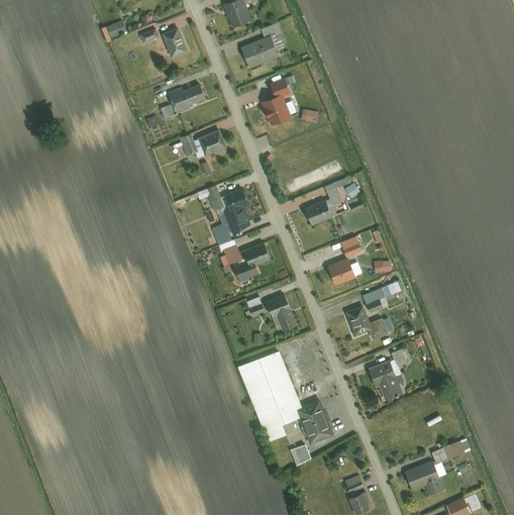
[(236,0),(231,2),(223,5),(232,28),(249,21),(241,0),(236,0)]
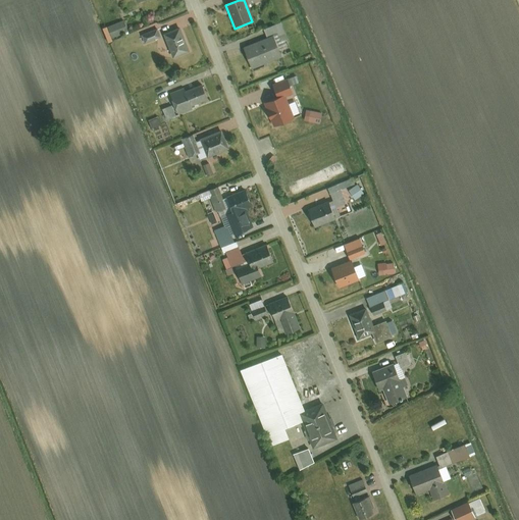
[(123,21),(107,28),(111,40),(127,33),(123,21)]
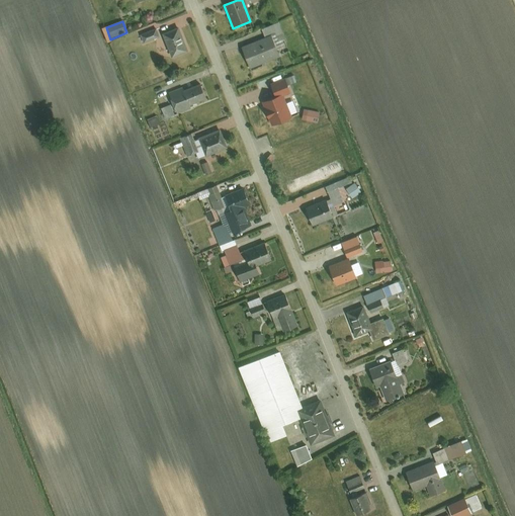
[(277,24),(260,30),(264,39),(270,36),(273,46),(284,43),(277,24)]
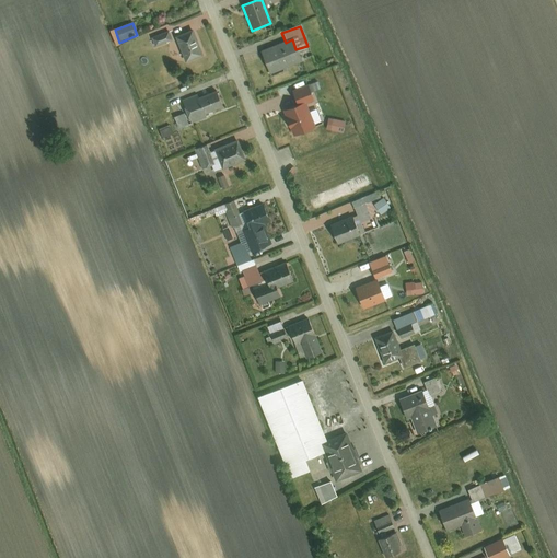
[(193,31),(174,38),(185,64),(202,57),(193,31)]
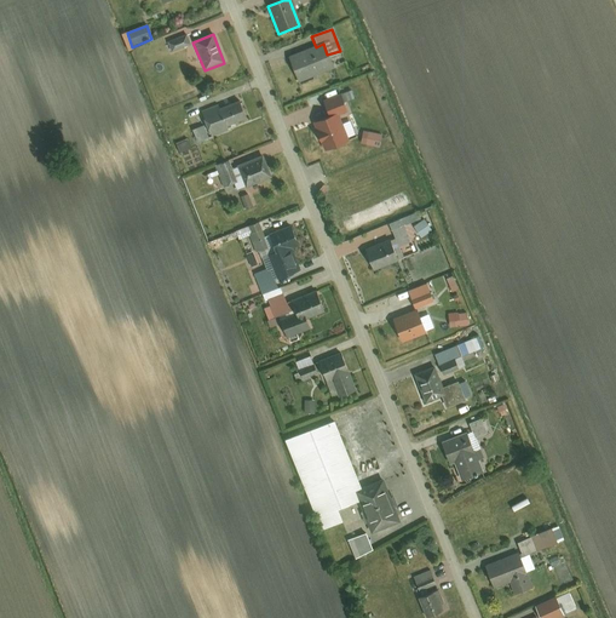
[(184,36),(166,43),(171,53),(189,47),(184,36)]
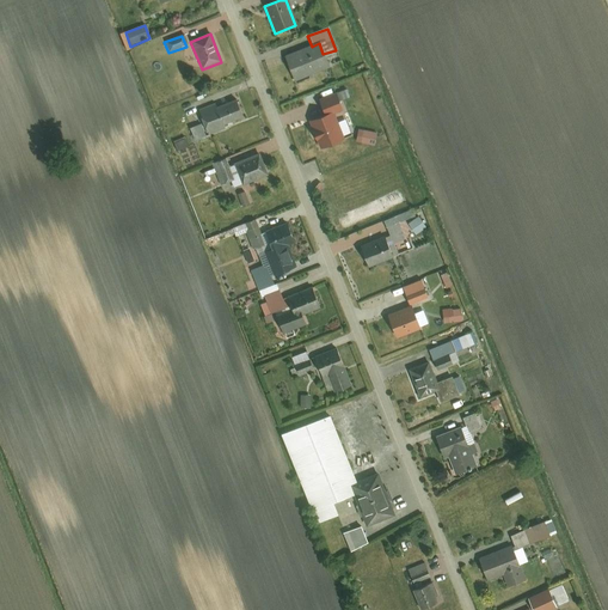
[(312,47),(286,56),(295,81),(329,68),(323,54),(319,43),(312,47)]
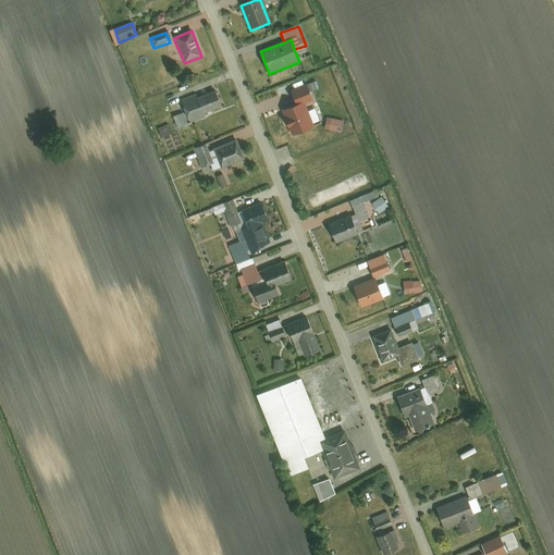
[(311,99),(305,86),(291,91),(296,106),(303,102),(311,99)]
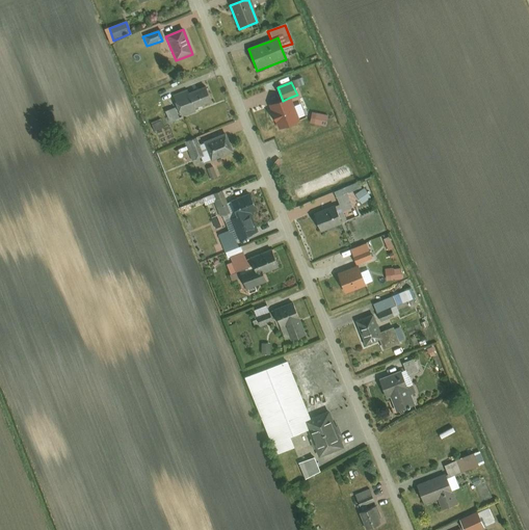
[(188,95),(193,108),(210,102),(205,88),(188,95)]
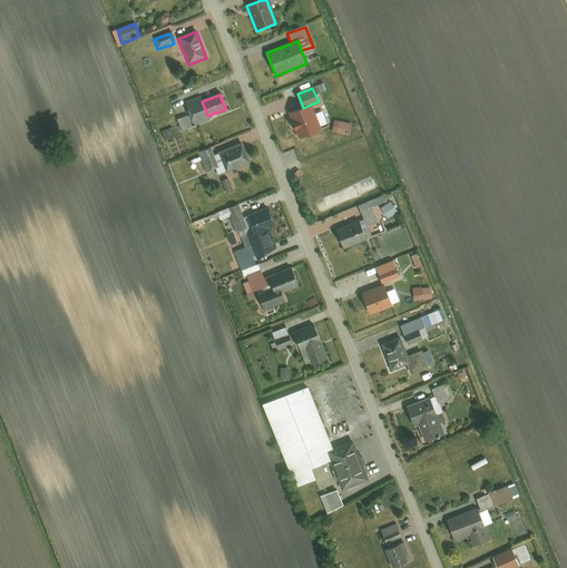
[(199,98),(185,104),(194,127),(209,120),(207,116),(202,101),(199,98)]
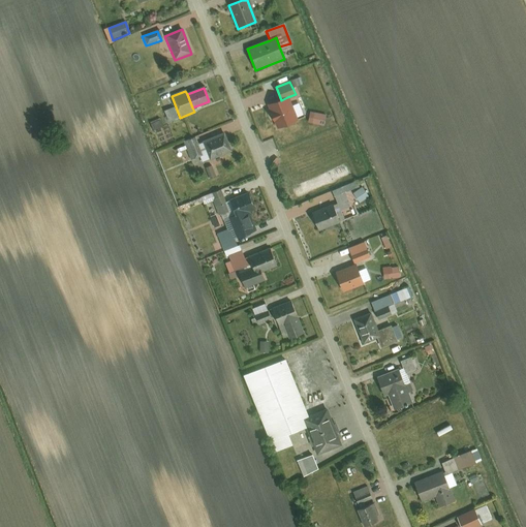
[(281,100),(268,105),(278,129),(298,122),(287,97),(281,100)]
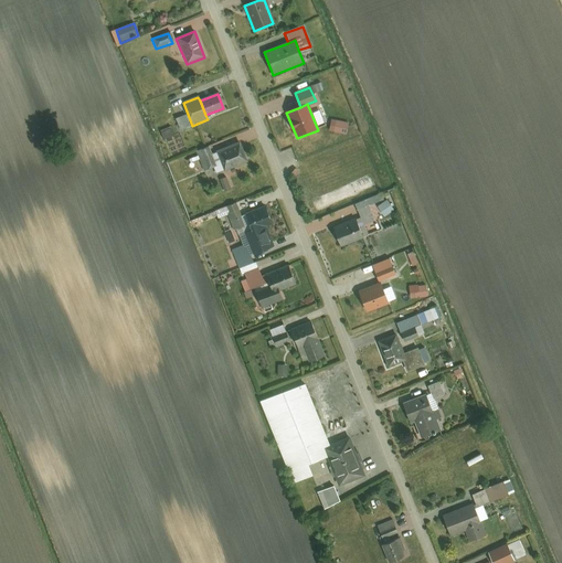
[(347,124),(335,121),(332,134),(345,135),(347,124)]
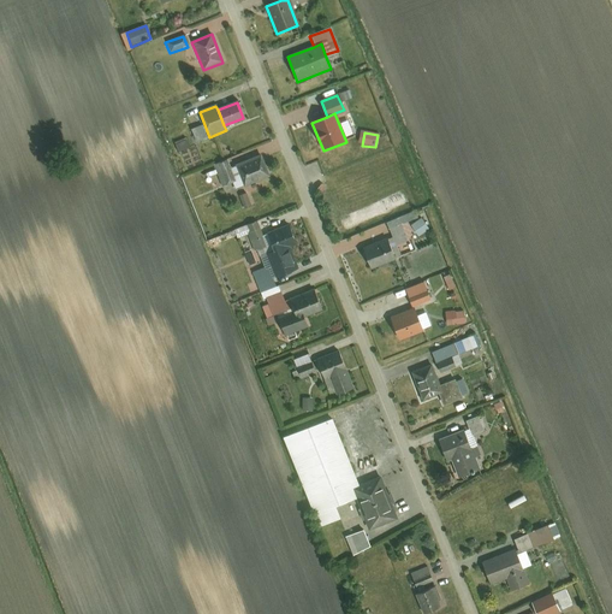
[(260,157),(236,166),(243,184),(244,187),(269,177),(260,157)]
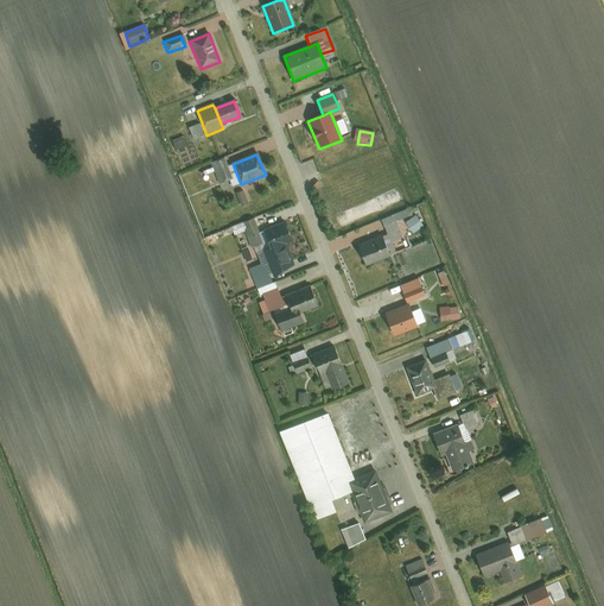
[(221,159),(209,164),(217,184),(229,180),(224,168),(221,159)]
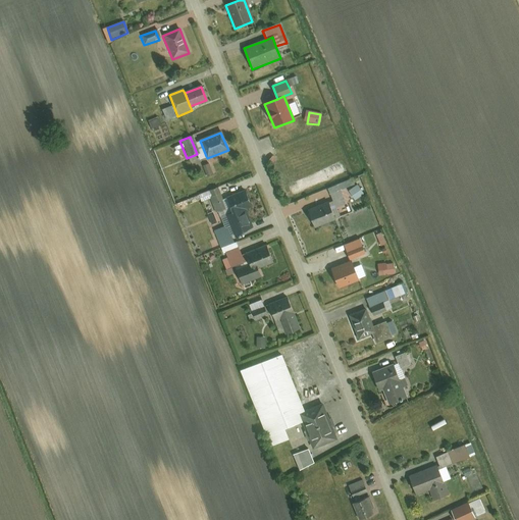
[(197,154),(199,159),(206,156),(200,141),(193,144),(197,154)]
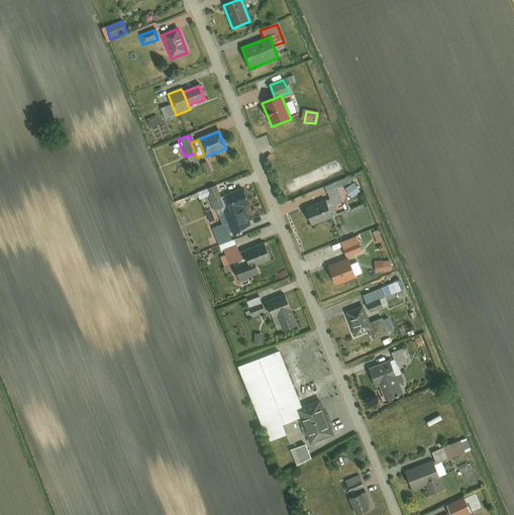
[(207,162),(199,165),(204,177),(212,174),(207,162)]
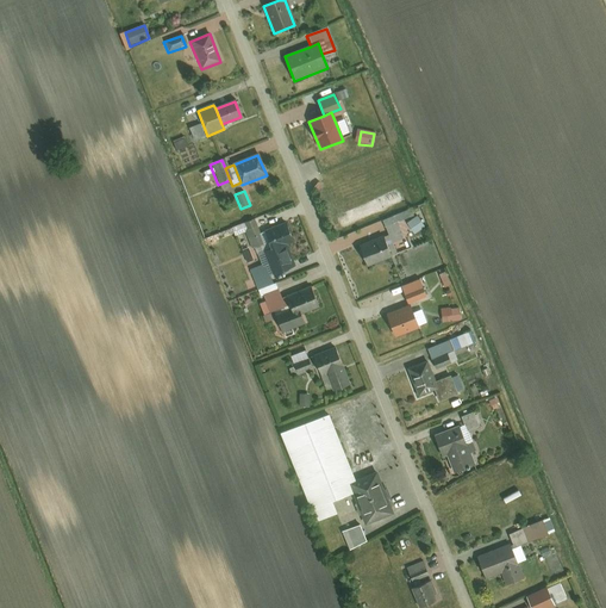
[(397,223),(413,217),(410,210),(394,216),(397,223)]
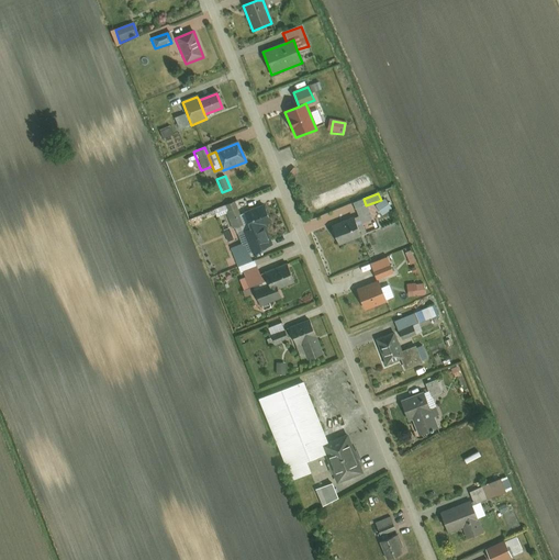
[(366,205),(364,199),(354,203),(358,216),(361,223),(371,219),(366,205)]
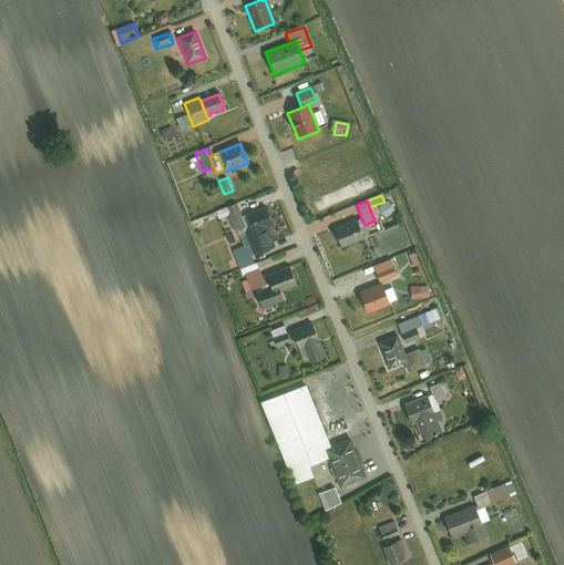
[(378,208),(385,217),(393,209),(387,202),(378,208)]
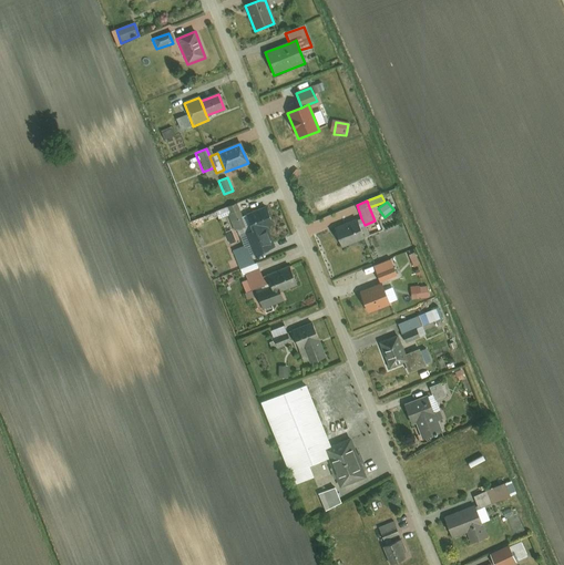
[(235,205),(227,208),(228,213),(225,214),(232,232),(244,226),(235,205)]
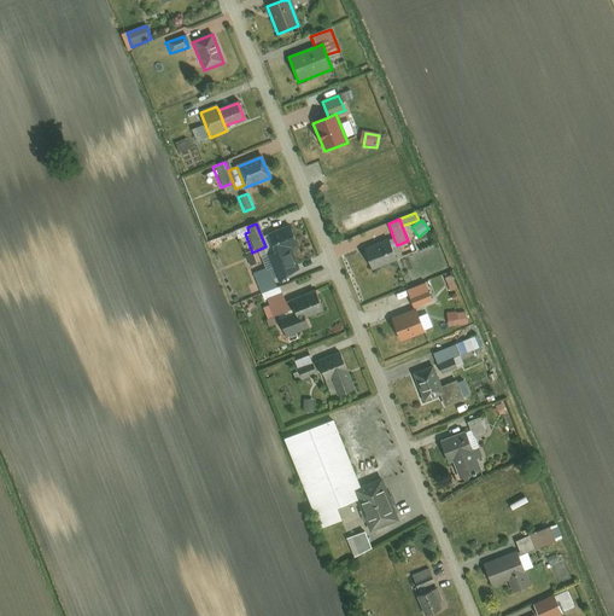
[(297,245),(290,226),(263,237),(268,248),(263,249),(275,278),(298,269),(290,249),(297,245)]
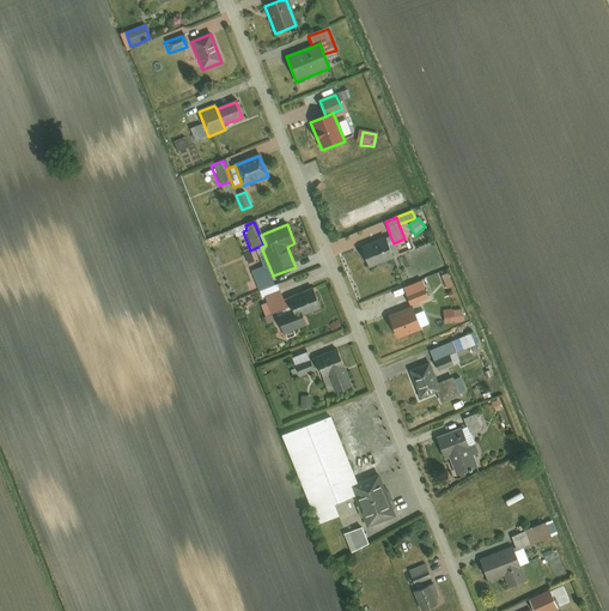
[(381,235),(376,225),(348,236),(352,247),(381,235)]
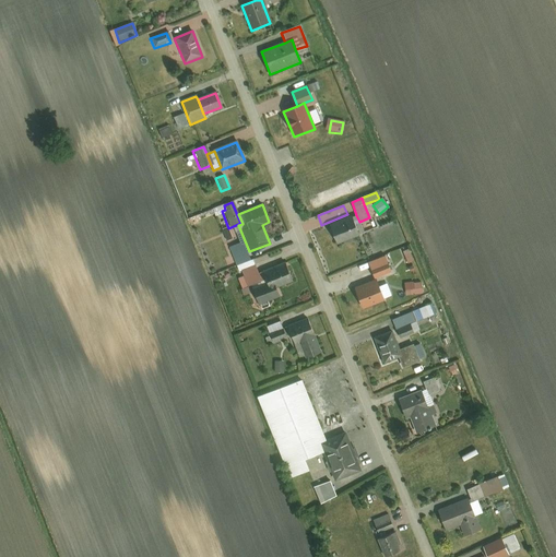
[(351,215),(329,224),(338,245),(359,236),(352,216),(351,215)]
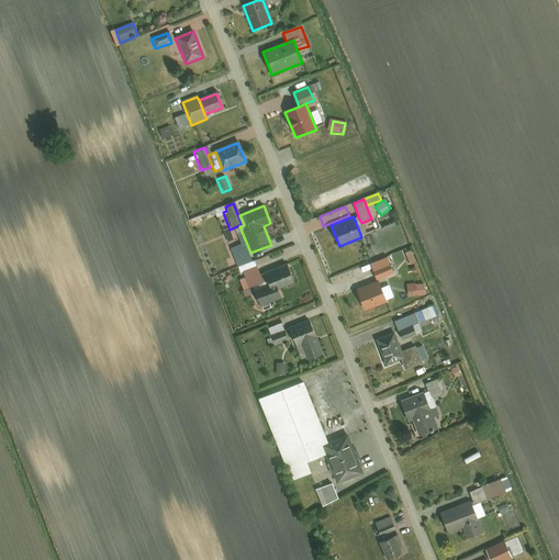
[(361,223),(358,216),(354,217),(361,237),(367,235),(361,223)]
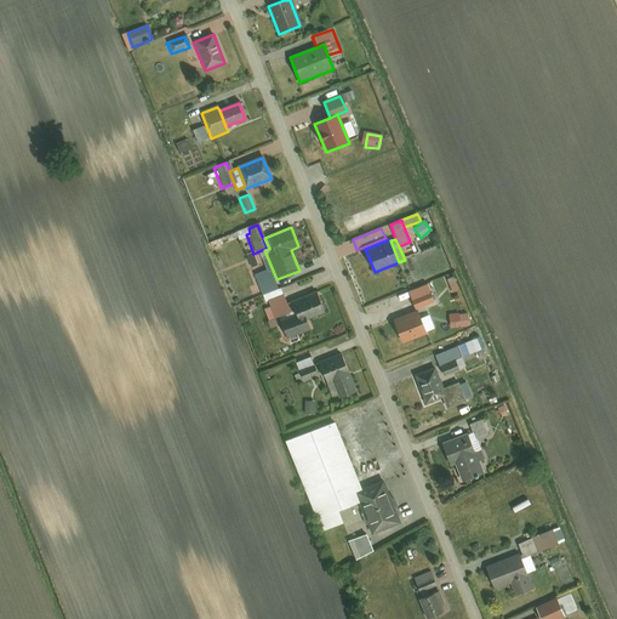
[(253,276),(261,295),(279,288),(266,256),(261,259),(266,271),(253,276)]
